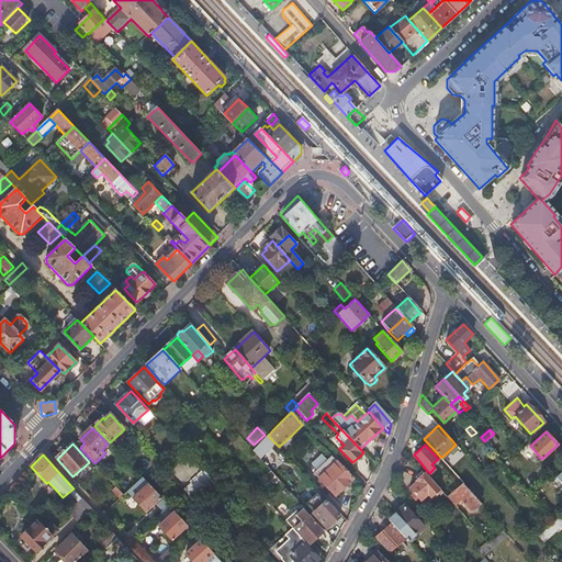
[(330,457),(329,458),(317,470),(322,476),(317,480),(335,497),(344,489),(352,480),(330,457)]
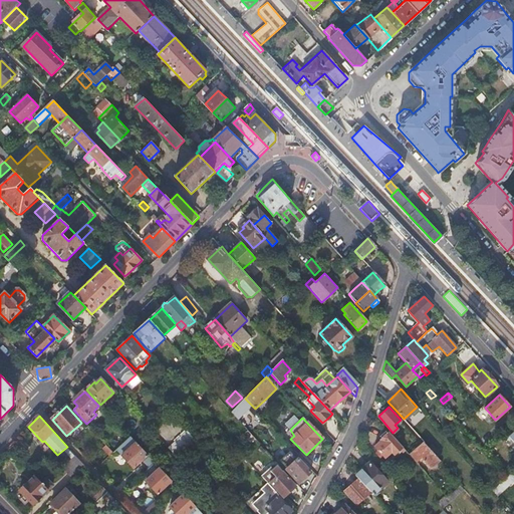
[(245,430),(241,435),(250,444),(255,439),(245,430)]
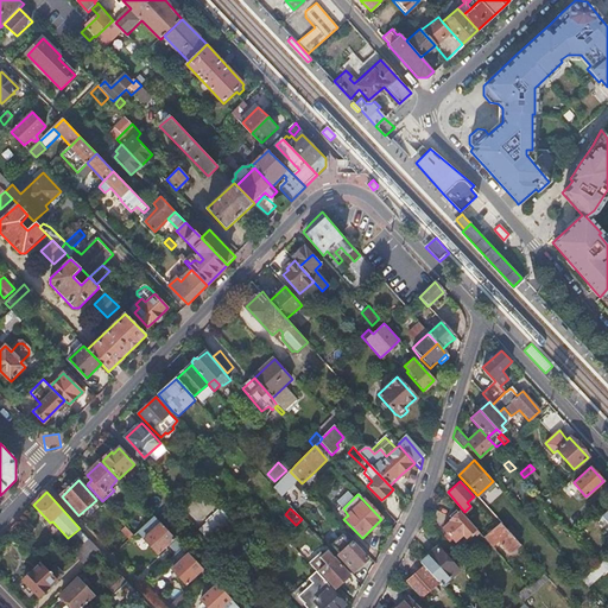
[(470,521),(458,510),(450,518),(450,520),(443,526),(455,540),(463,533),(467,536),(475,527),(470,521)]
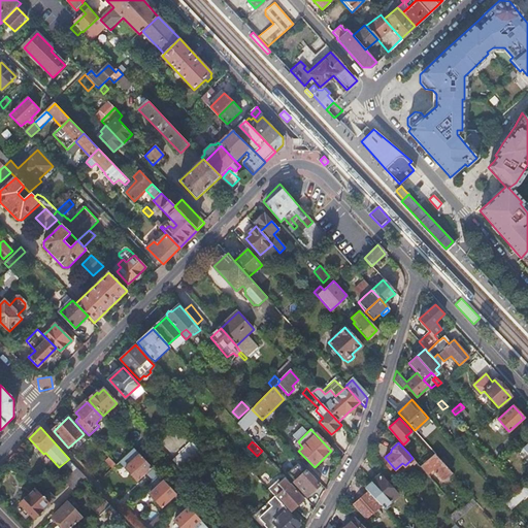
[(192,443),(173,461),(184,472),(193,464),(203,455),(192,443)]
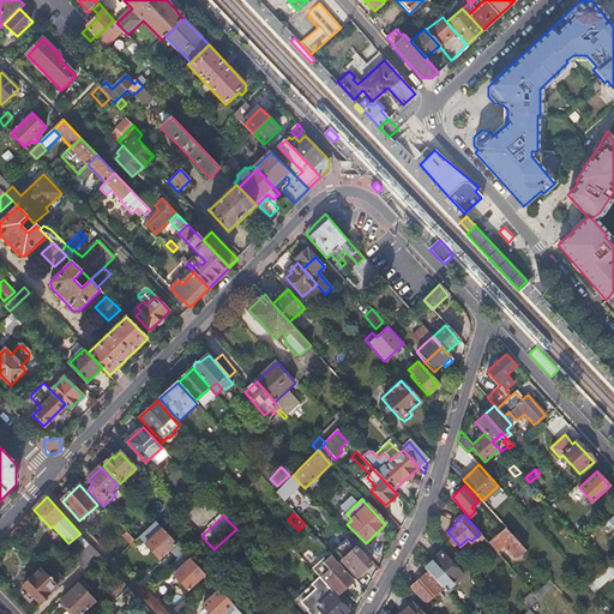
[(156,522),(139,537),(158,560),(176,543),(156,522)]
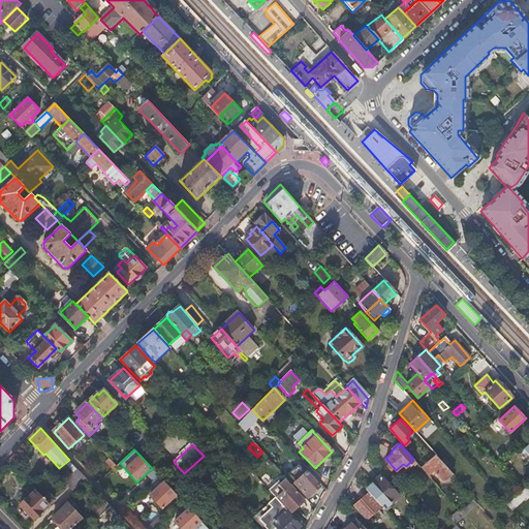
[(409,454),(413,459),(418,464),(422,460),(413,450),(409,454)]
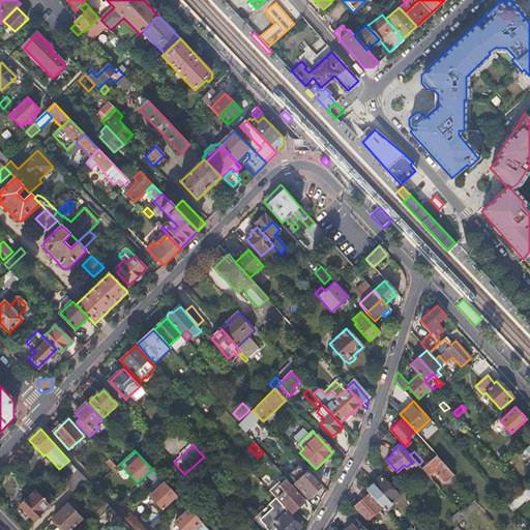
[(422,468),(429,475),(435,471),(445,481),(453,474),(437,455),(422,468)]
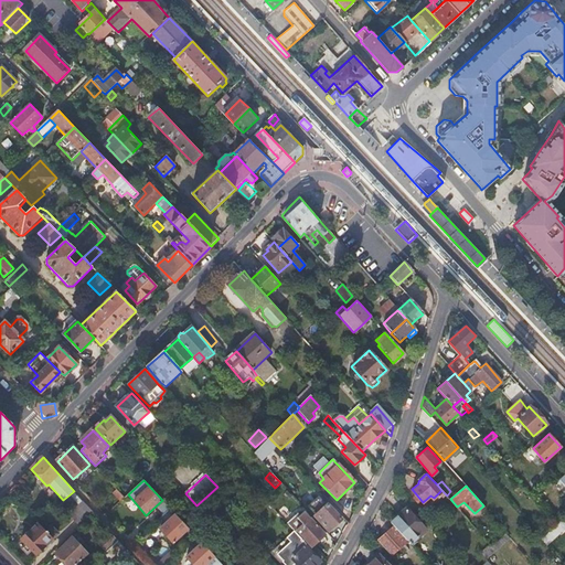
[(110,494),(119,503),(124,498),(116,489),(110,494)]
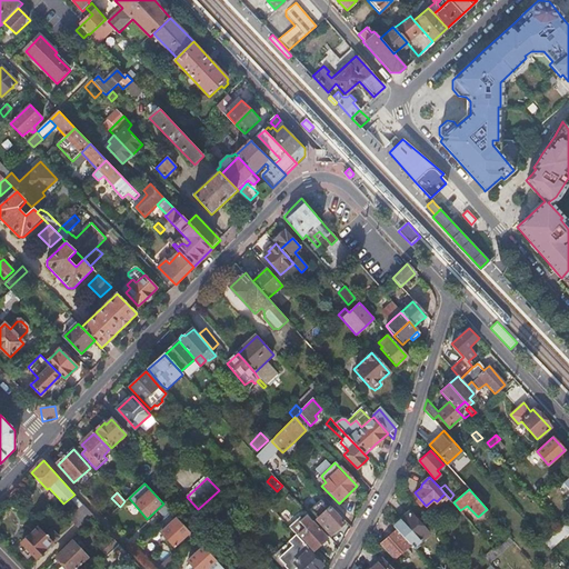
[(343,526),(328,508),(327,509),(321,502),(310,512),(316,519),(315,520),(330,537),(337,531),(343,526)]
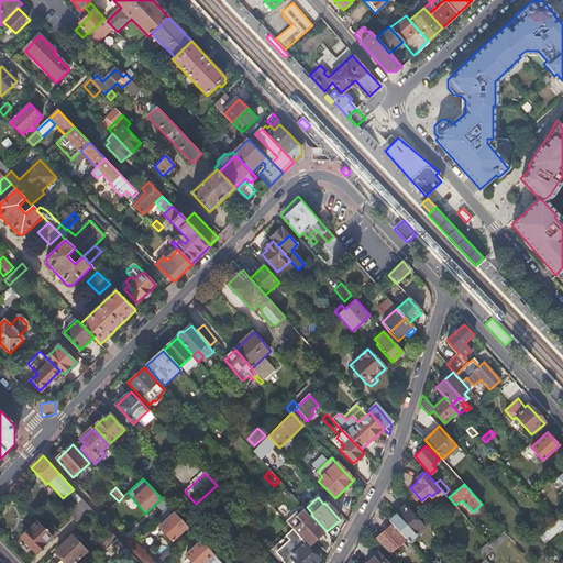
[(75,507),(68,514),(79,525),(94,511),(83,499),(75,507)]
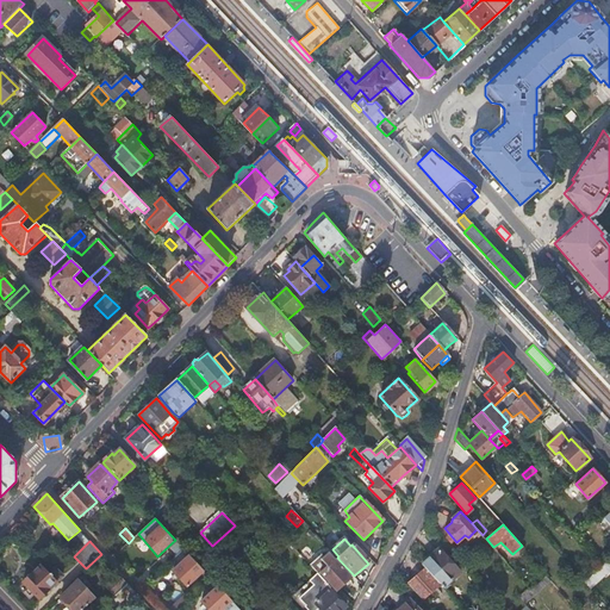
[(422,564),(424,566),(440,583),(443,586),(460,571),(439,548),(422,564)]
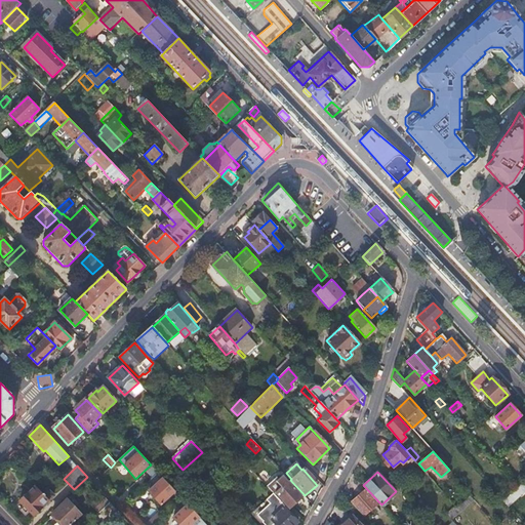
[(144,486),(160,505),(174,491),(158,473),(144,486)]
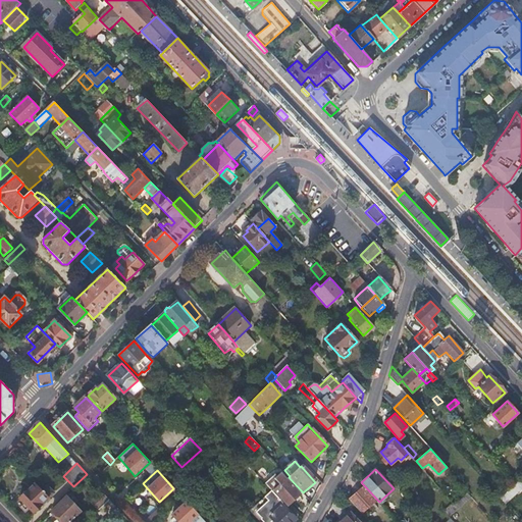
[(280,485),(273,491),(286,507),(293,501),(299,496),(284,478),(283,478),(279,475),(274,480),(280,485)]
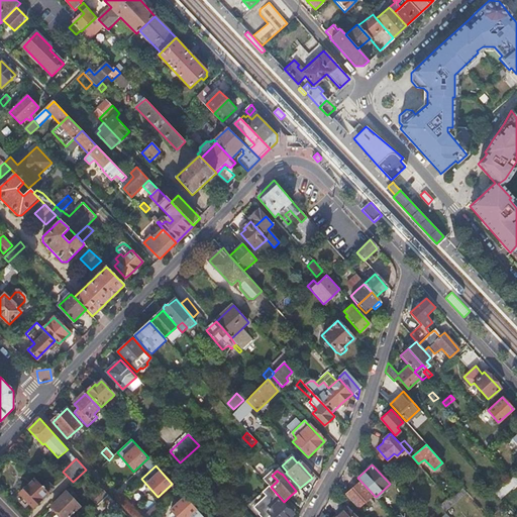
[(272,476),(265,482),(268,487),(270,488),(271,487),(278,481),(272,476)]
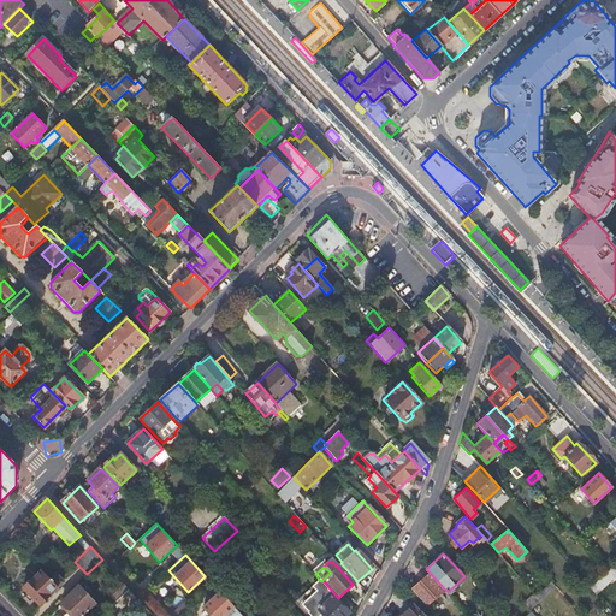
[(33,580),(23,588),(40,605),(58,588),(42,572),(33,580)]
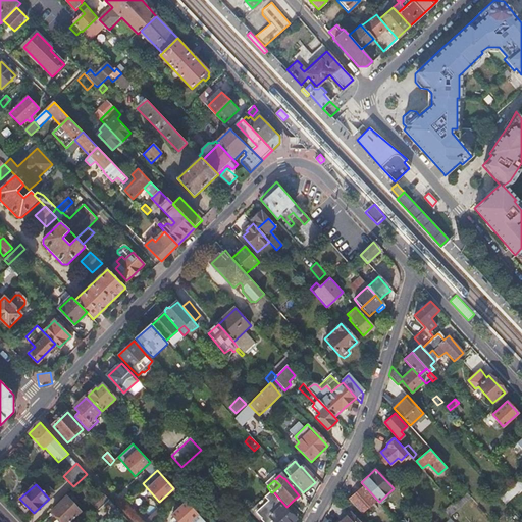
[(363,484),(348,498),(361,512),(376,499),(363,484)]
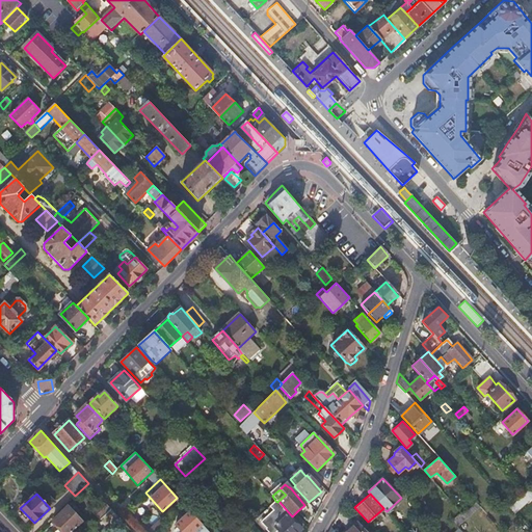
[(517,499),(508,507),(514,514),(524,506),(517,499)]
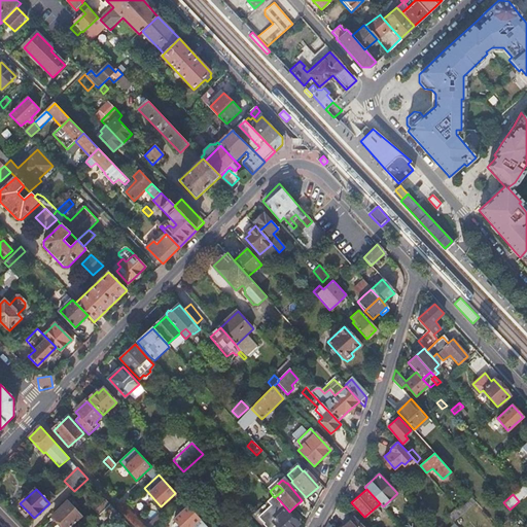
[(92,506),(99,515),(110,504),(102,495),(92,506)]
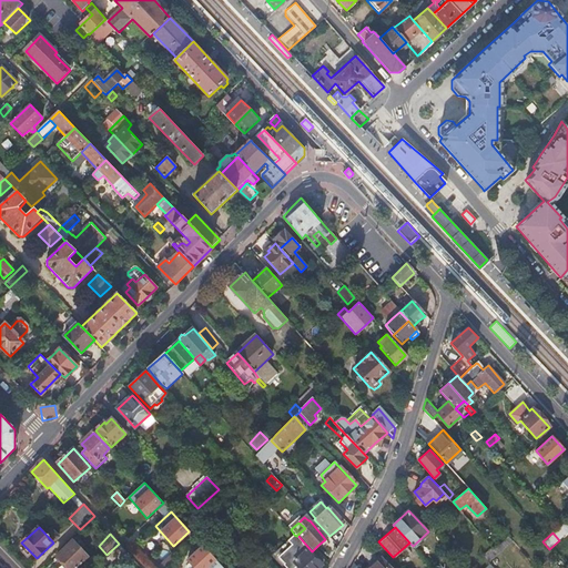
[(273,541),(267,535),(263,539),(269,546),(273,541)]
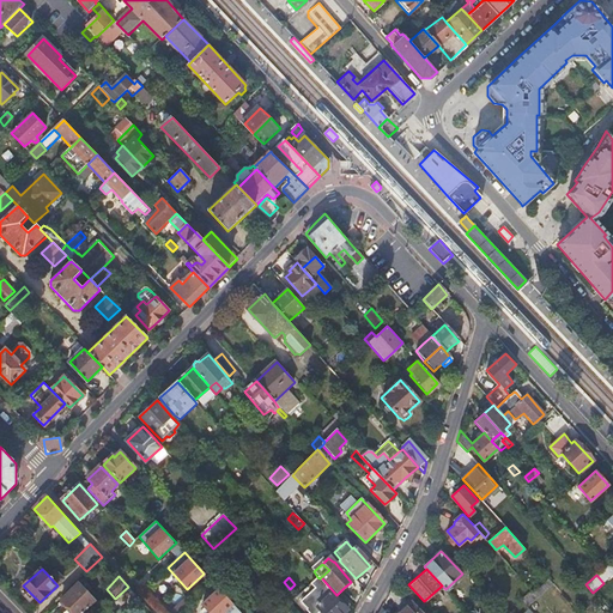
[(301,601),(307,608),(303,612),(344,612),(346,611),(332,595),(333,594),(320,578),(317,577),(310,584),(314,588),(301,601)]
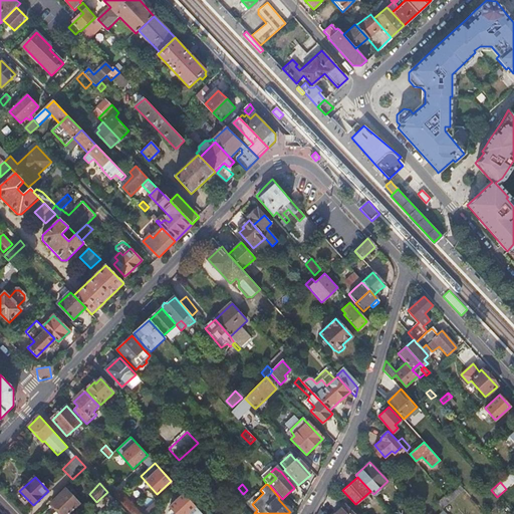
[(449,497),(453,502),(465,491),(461,485),(449,497)]
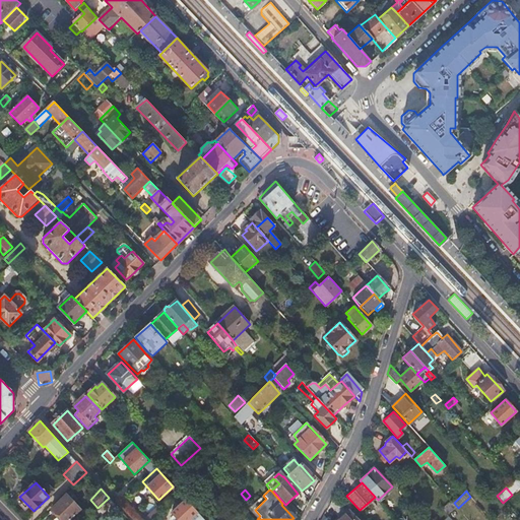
[(203,519),(181,495),(177,498),(182,504),(171,514),(177,519),(203,519)]
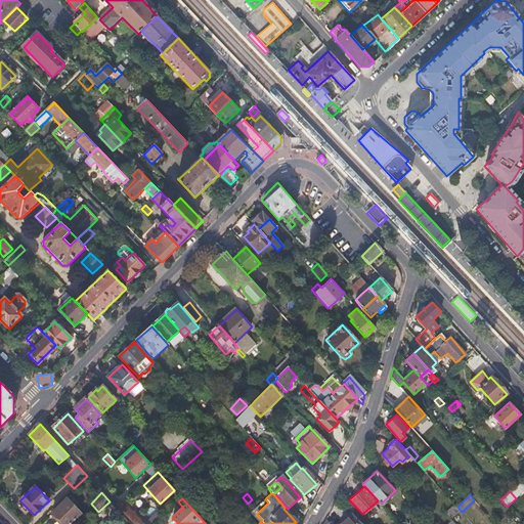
[(67,499),(52,514),(61,523),(66,523),(79,512),(67,499)]
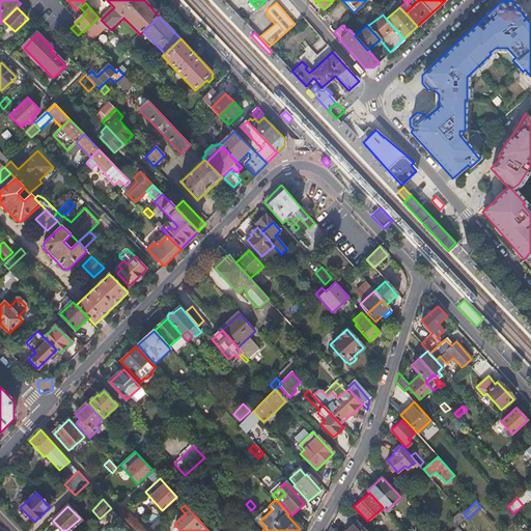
[(100,519),(93,525),(99,530),(107,530),(119,518),(111,508),(100,519)]
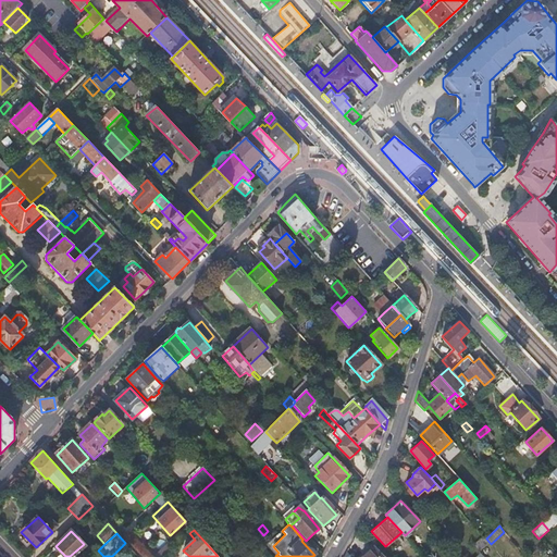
[(480,551),(481,553),(491,544),(486,539),(484,536),(474,545),(480,551)]
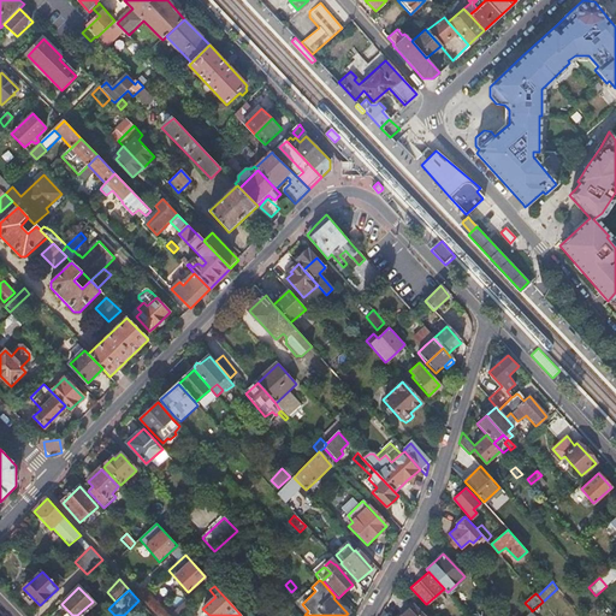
[(425,615),(414,604),(400,615),(425,615)]
